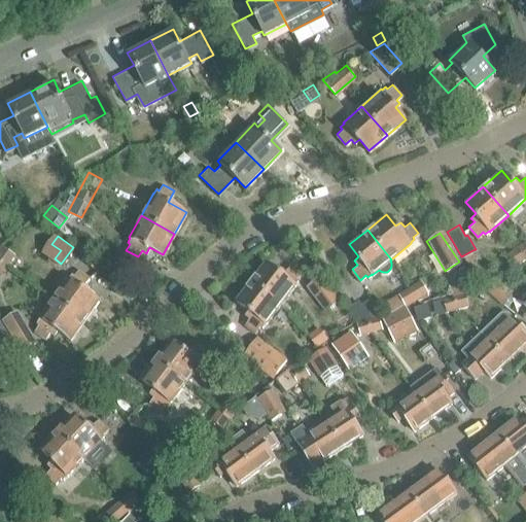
[(14,252),(0,242),(0,258),(7,264),(14,252)]
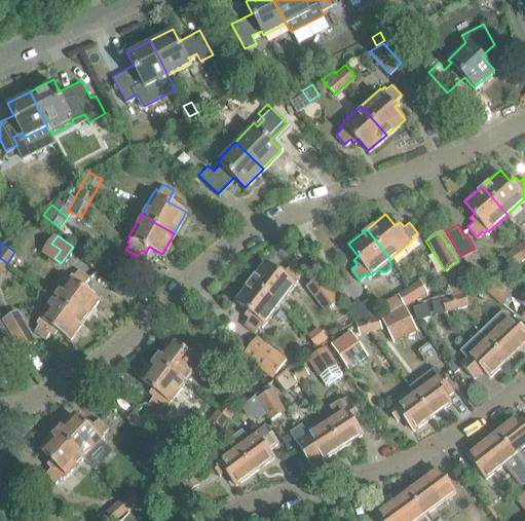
[(276,270),(264,261),(250,281),(280,303),(296,284),(294,283),(297,278),(295,277),(299,271),(289,263),(285,269),(279,265),(276,270)]
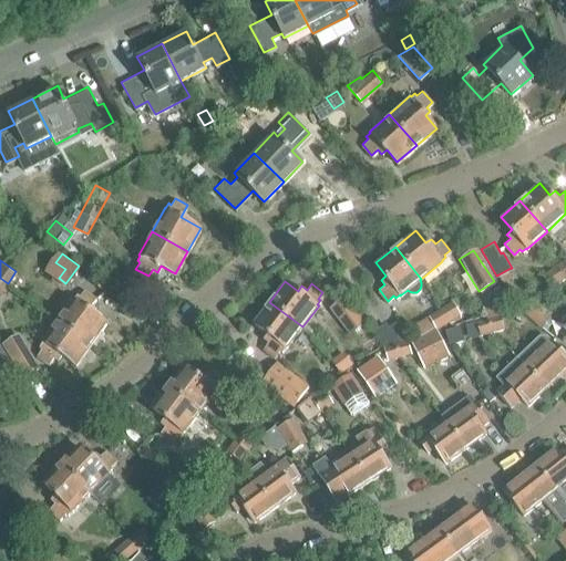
[(73,297),(58,319),(91,343),(105,321),(88,309),(95,297),(83,288),(79,294),(76,293),(73,297)]
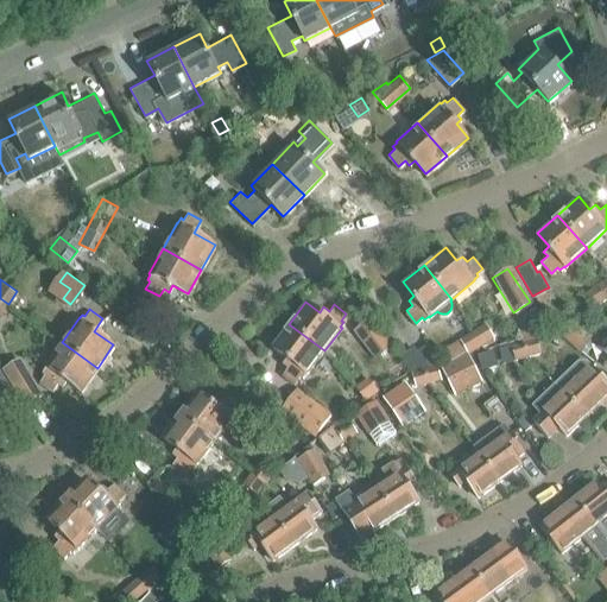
[(353,327),(375,355),(391,343),(368,315),(353,327)]
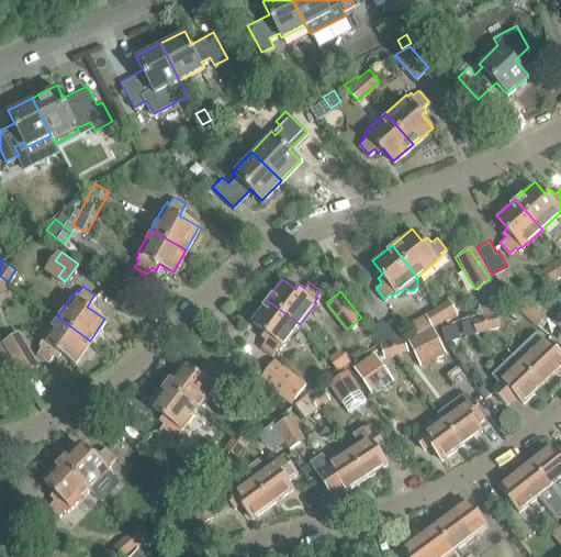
[(517,308),(527,315),(536,305),(527,297),(517,308)]
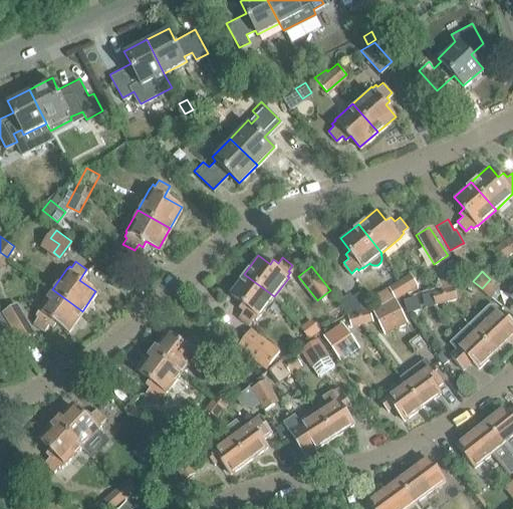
[(410,273),(400,279),(407,293),(418,286),(410,273)]
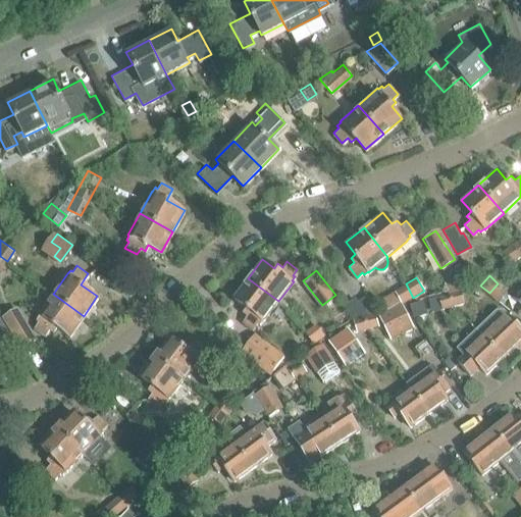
[(255,330),(278,301),(248,278),(233,297),(244,305),(236,316),(255,330)]
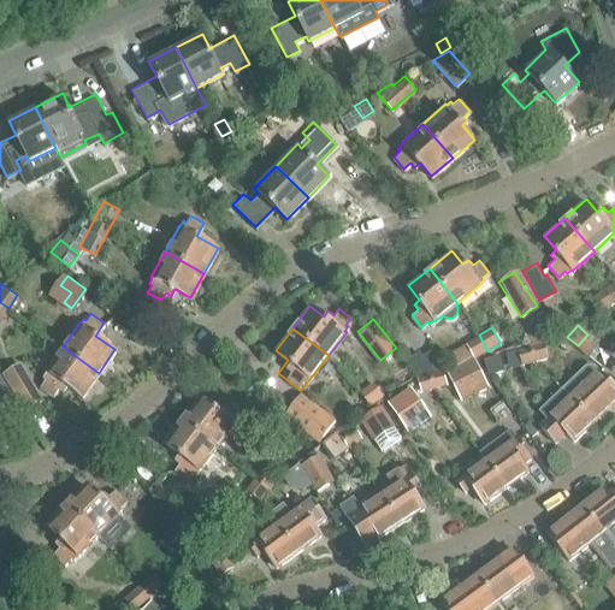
[(457,348),(449,354),(457,367),(472,357),(473,360),(474,359),(488,351),(479,335),(463,344),(457,348)]
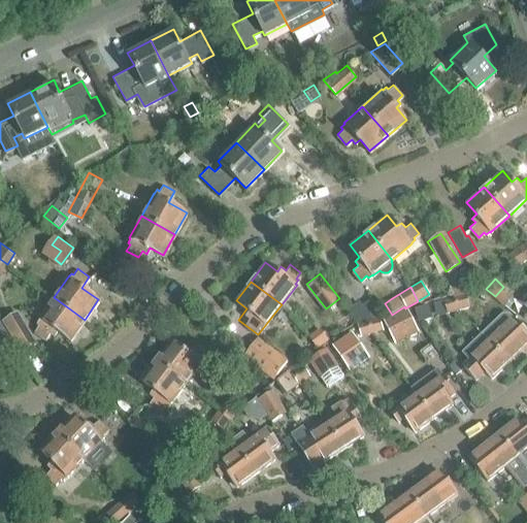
[(513,294),(503,287),(495,296),(503,304),(513,294)]
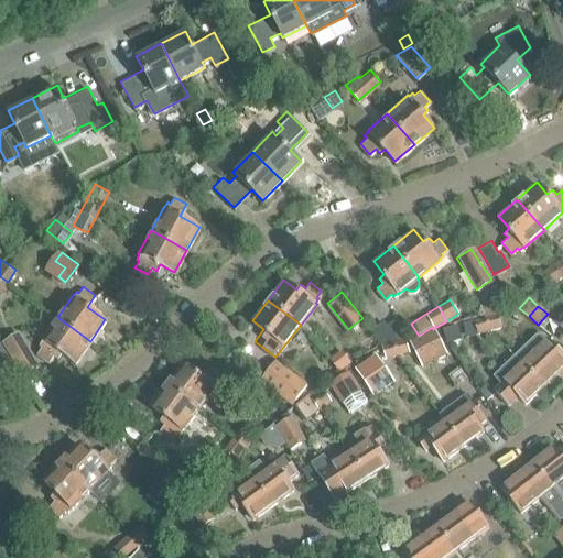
[(497,314),(485,317),(489,330),(501,327),(497,314)]
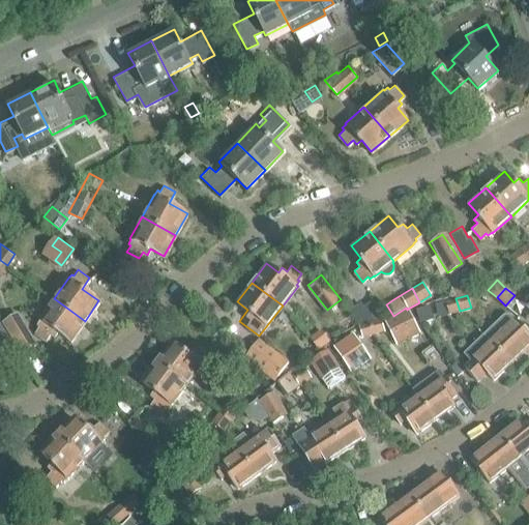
[(38,319),(39,320),(36,324),(38,325),(34,331),(46,340),(50,333),(54,337),(58,331),(70,341),(85,321),(54,298),(38,319)]
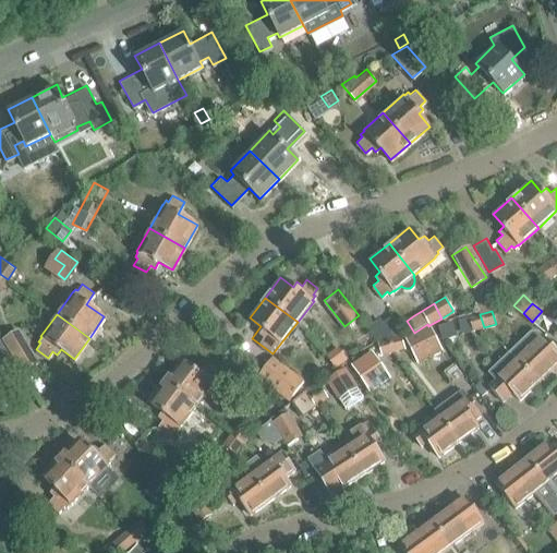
[(480,314),(460,320),(464,333),(484,327),(480,314)]
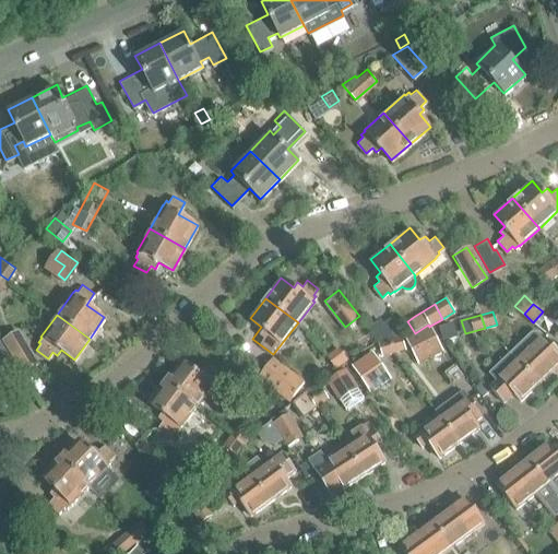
[(379,316),(367,325),(376,339),(377,339),(388,336),(400,331),(401,331),(391,316),(383,321),(379,316)]
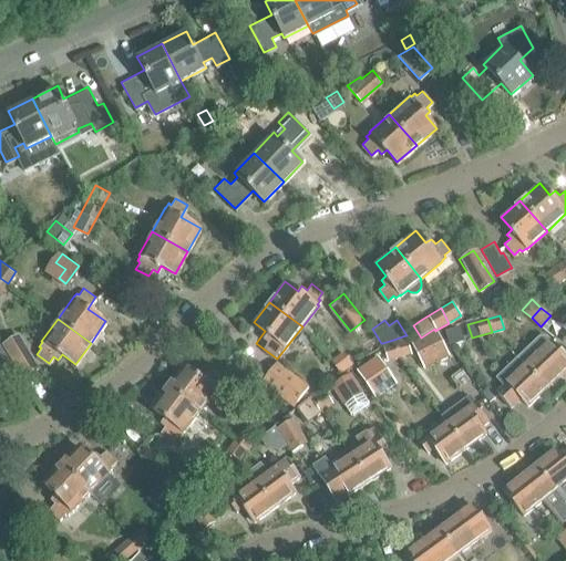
[(450,344),(462,341),(459,326),(445,330),(450,344)]
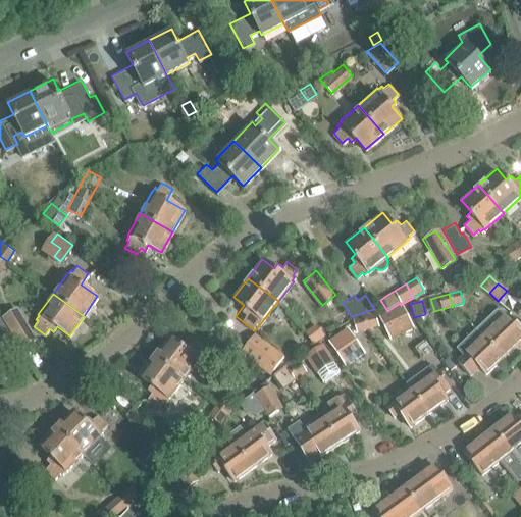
[(387,311),(379,315),(391,337),(412,326),(406,312),(402,304),(401,305),(400,303),(387,311)]
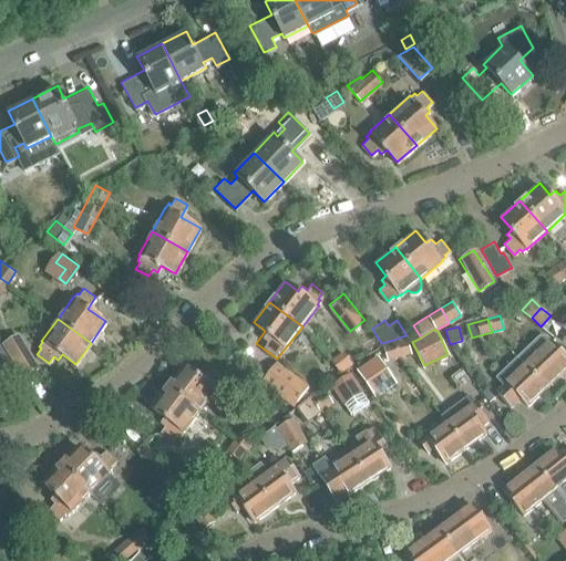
[(3,342),(22,375),(38,366),(19,333),(3,342)]
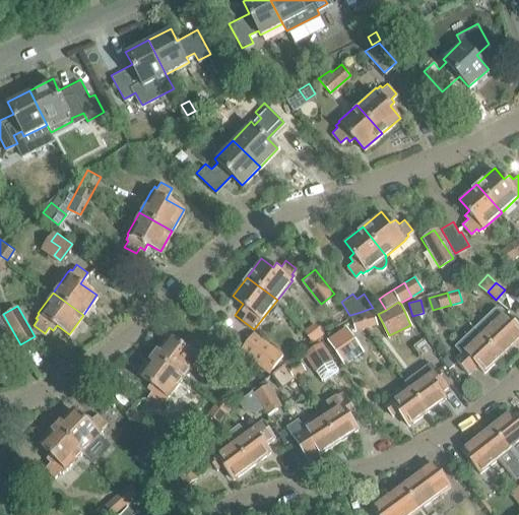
[(372,308),(361,312),(365,326),(376,323),(372,308)]
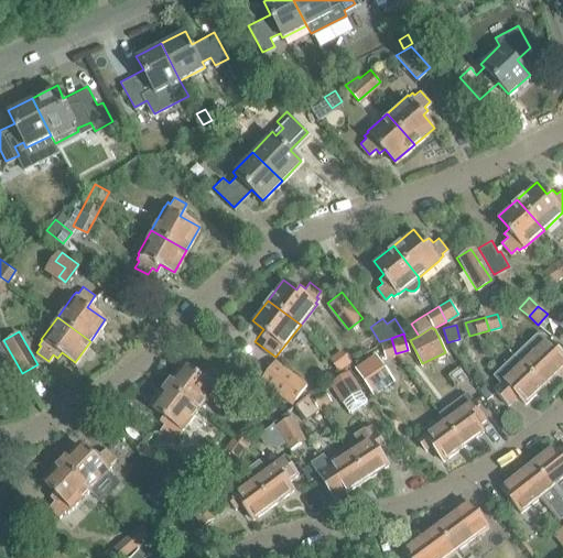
[(515,354),(521,361),(542,384),(562,363),(562,353),(543,334),(537,334),(515,354)]
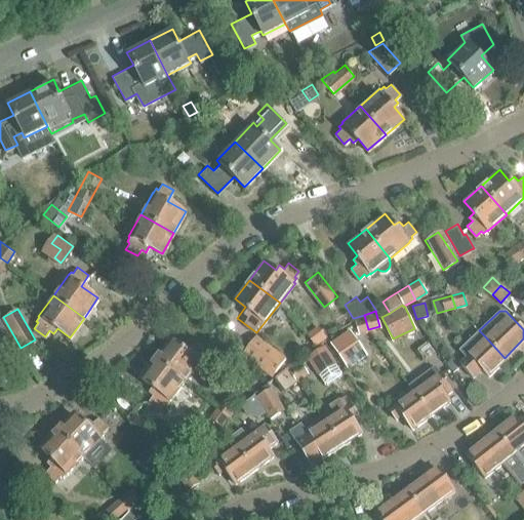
[(0,348),(14,340),(0,315),(0,348)]
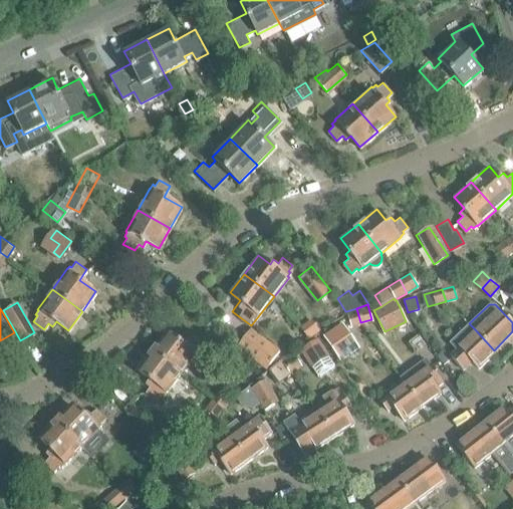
[(346,311),(345,311),(350,325),(360,322),(356,308),(346,311)]
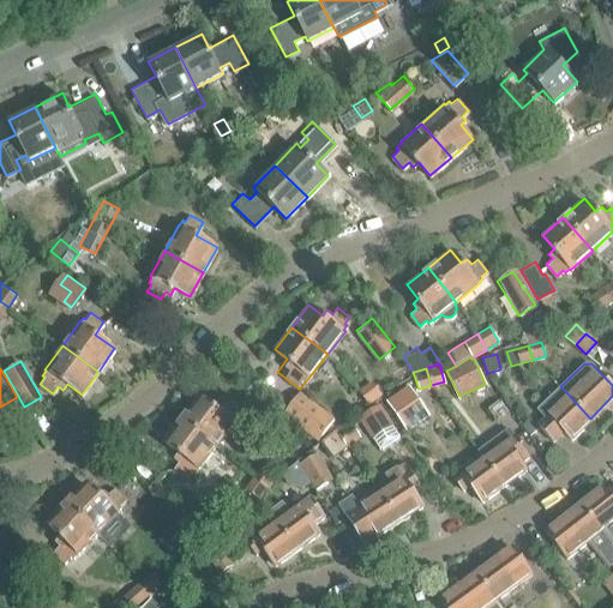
[(359,389),(368,402),(382,392),(372,378),(358,389),(359,390),(359,389)]
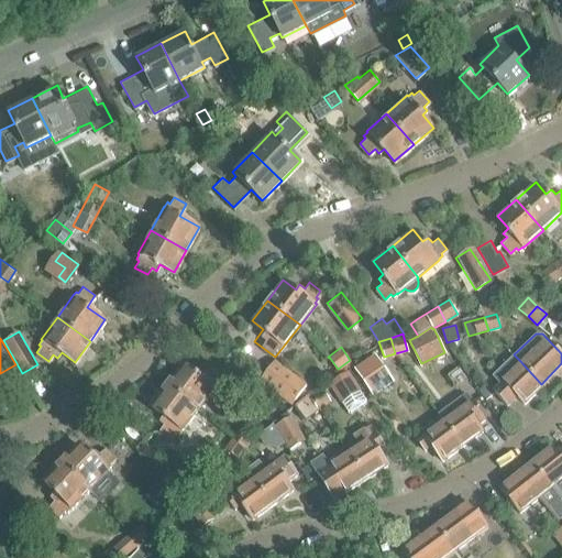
[(374,353),(354,368),(371,392),(392,379),(374,353)]
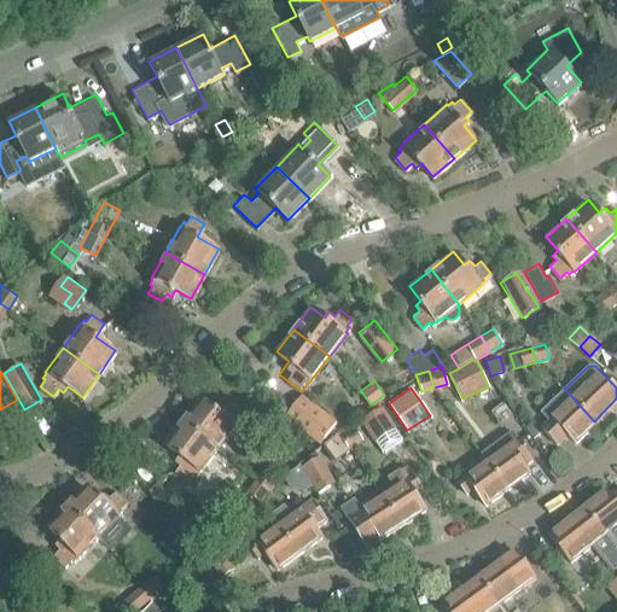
[(319,442),(336,419),(302,392),(284,415),(319,442)]
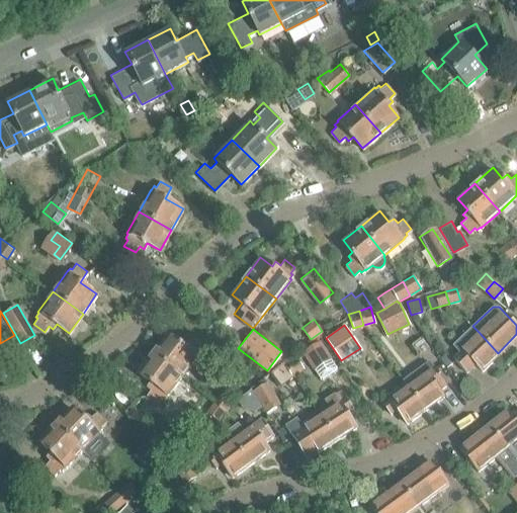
[(453,356),(467,370),(476,362),(482,368),(498,353),(479,332),(453,356)]
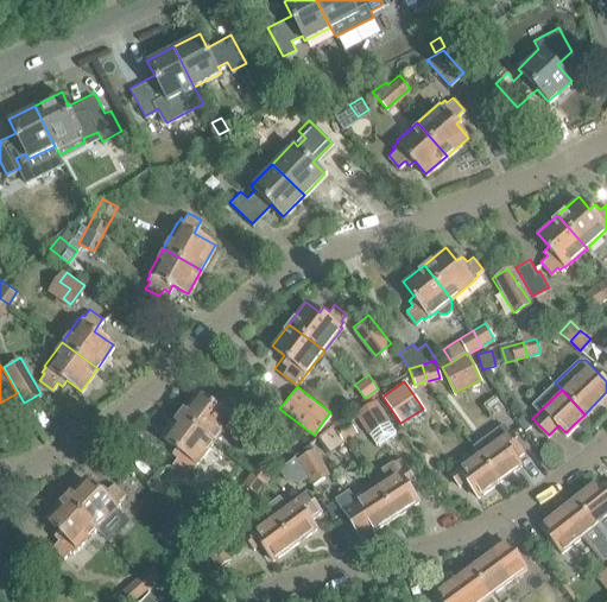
[(179,414),(214,441),(232,418),(231,417),(234,412),(232,411),(236,404),(225,394),(220,401),(214,397),(210,403),(196,392),(179,414)]
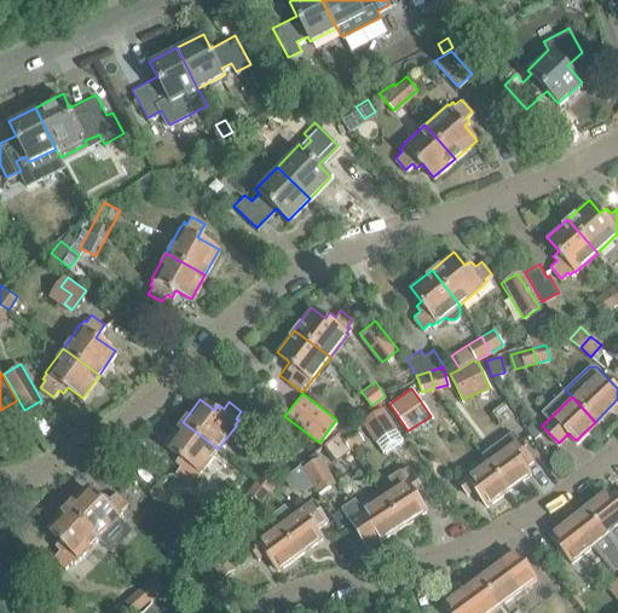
[(374,440),(397,426),(382,405),(361,420),(374,440)]
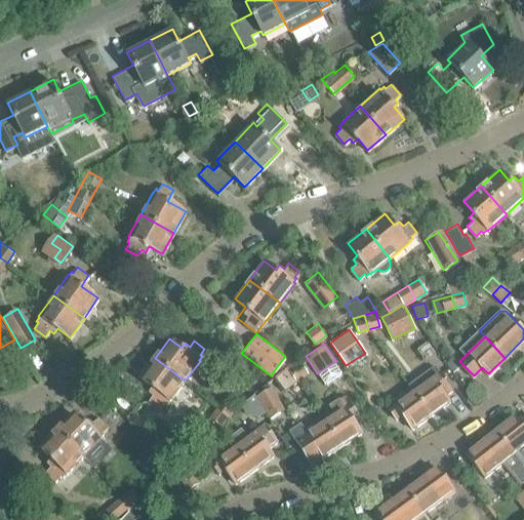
[(152,394),(148,400),(159,408),(163,403),(165,404),(168,400),(169,401),(185,381),(155,358),(139,376),(152,386),(148,391),(152,394)]
